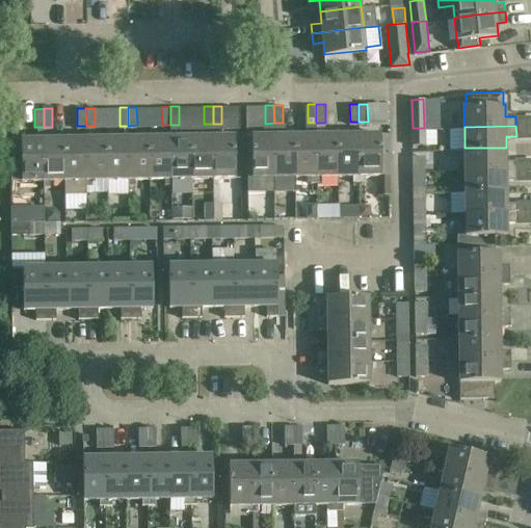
[(424,143),(424,128),(413,128),(413,143),(424,143)]
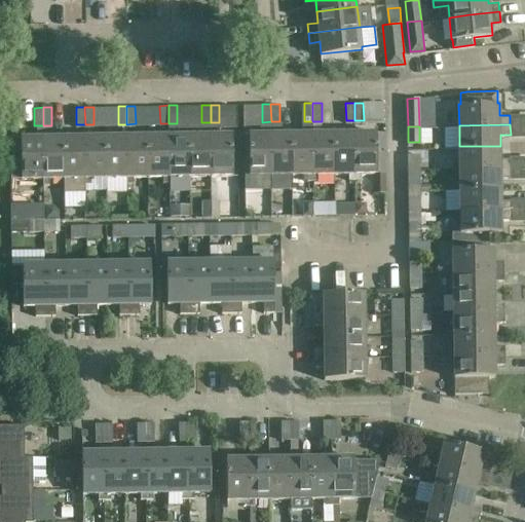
[(386,191),(385,131),(354,132),(355,179),(362,179),(362,173),(374,172),(374,191),(386,191)]
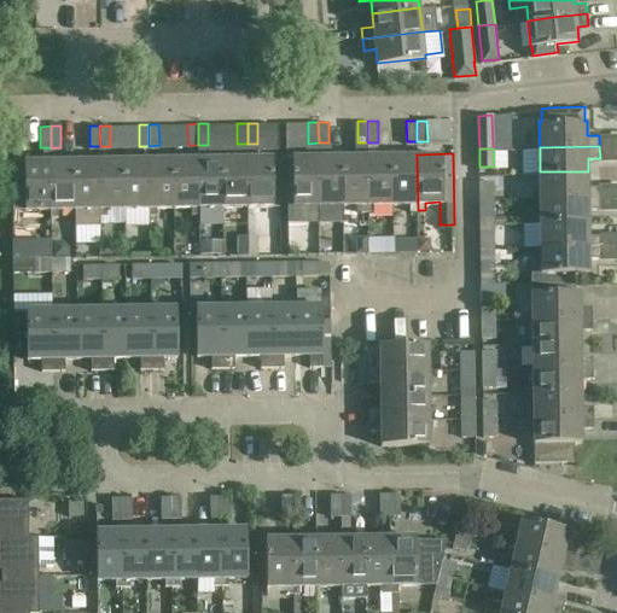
[(368,210),(368,204),(367,155),(343,156),(344,204),(361,203),(361,210),(368,210)]
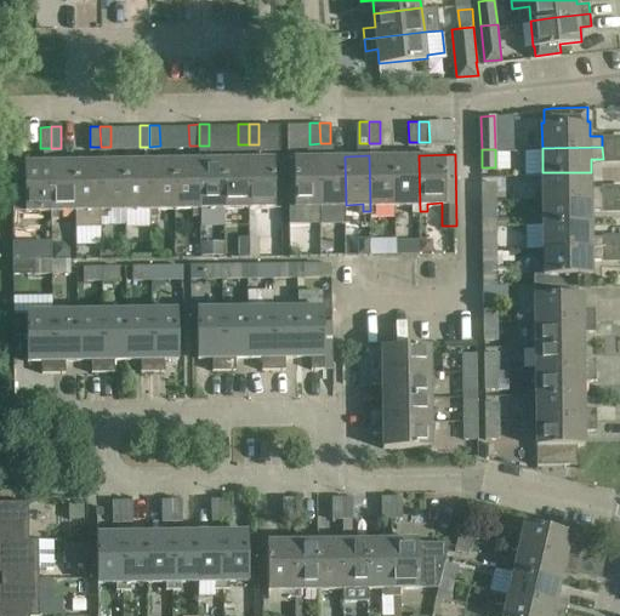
[(394,204),(394,155),(369,155),(370,205),(370,211),(377,211),(377,204),(394,204)]
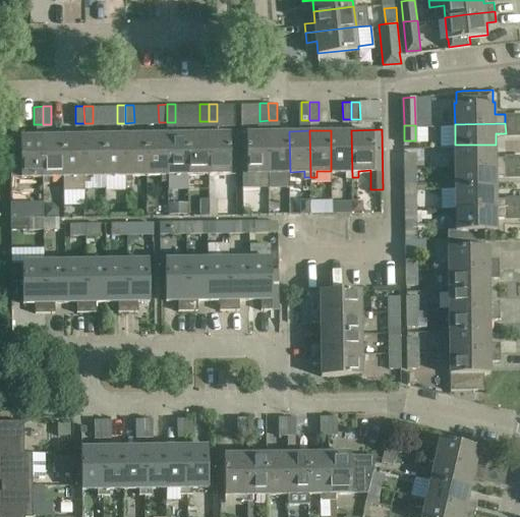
[(351,130),(331,130),(331,171),(346,171),(346,177),(352,177),(351,130)]
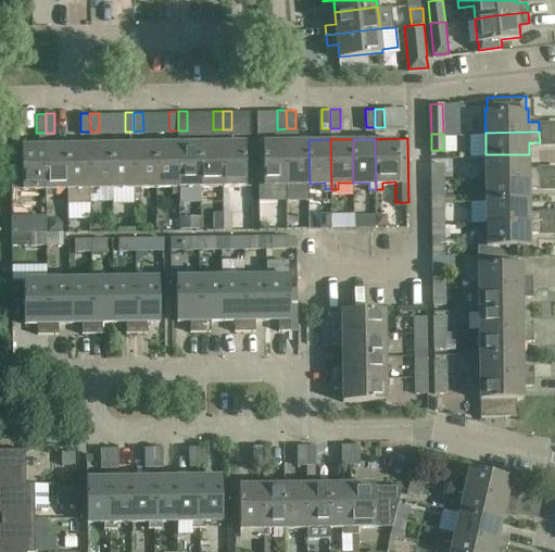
[(223,141),(223,185),(247,184),(246,140),(223,141)]
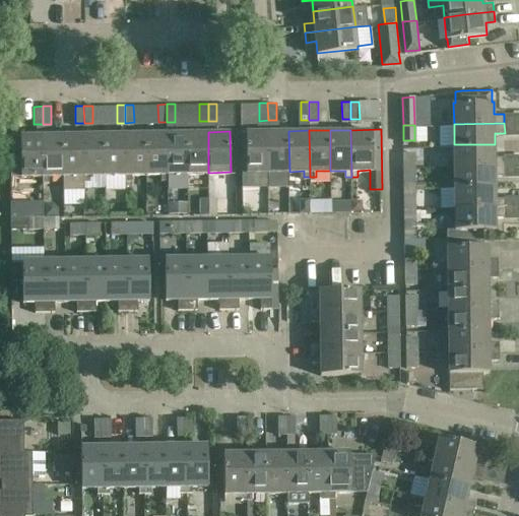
[(268,178),(268,131),(246,131),(247,172),(262,172),(262,178),(268,178)]
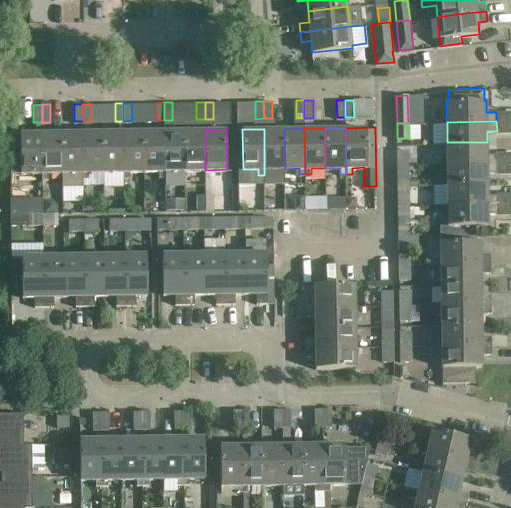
[(285,169),(284,129),(264,129),(264,175),(270,174),(270,169),(285,169)]
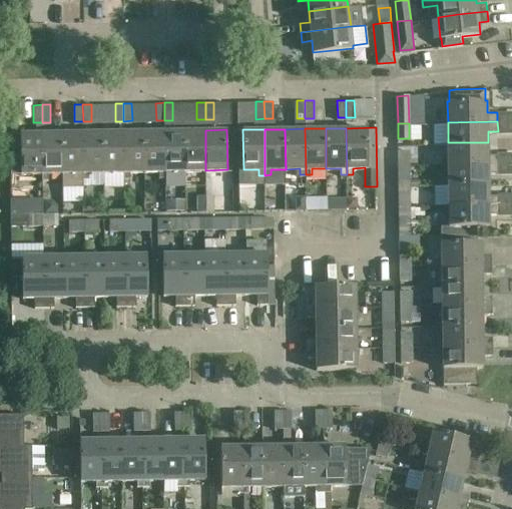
[(165,176),(164,130),(144,131),(144,171),(159,170),(159,176),(165,176)]
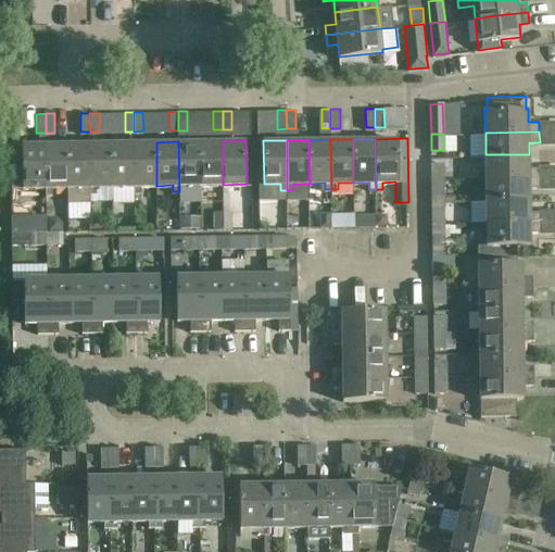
[(201,185),(200,141),(178,141),(179,191),(186,191),(186,185),(201,185)]
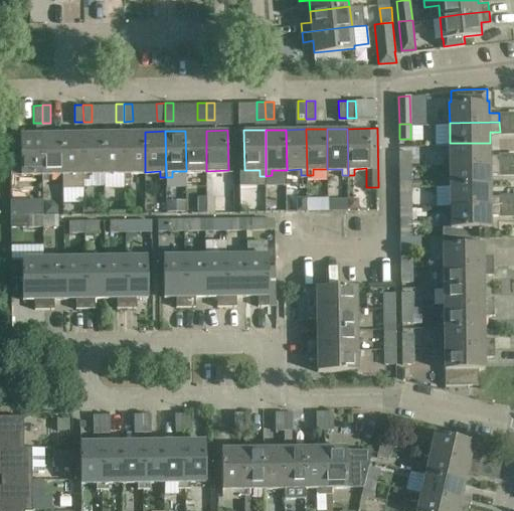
[(186,171),(206,171),(206,131),(185,131),(186,171)]
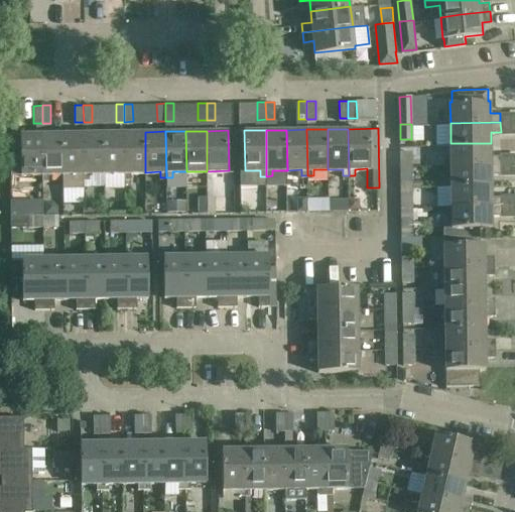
[(104,132),(84,133),(84,179),(90,179),(90,173),(104,172),(104,132)]
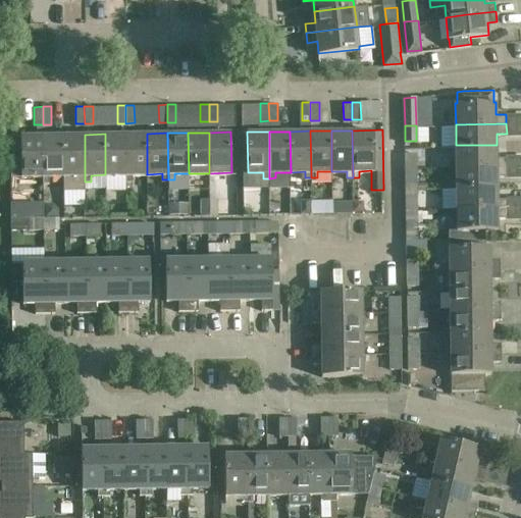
[(126,180),(125,134),(105,134),(105,174),(120,174),(120,180),(126,180)]
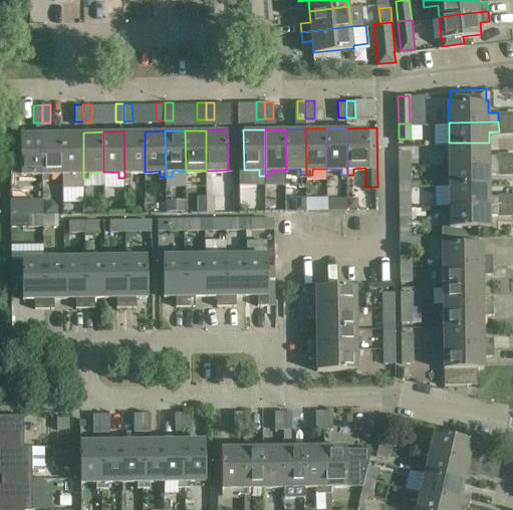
[(145,132),(123,132),(124,178),(131,178),(131,172),(145,172),(145,132)]
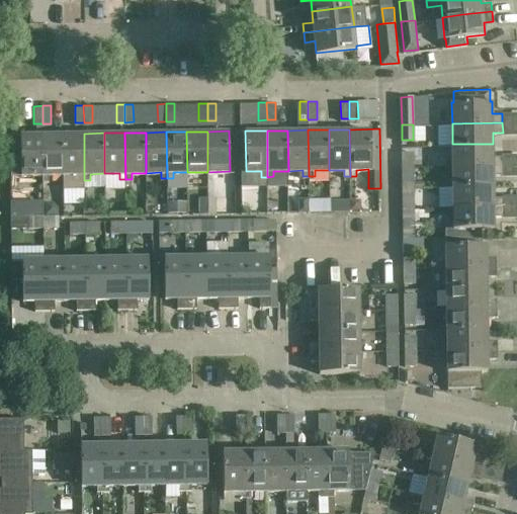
[(42,180),(42,134),(20,135),(21,175),(37,174),(37,180),(42,180)]
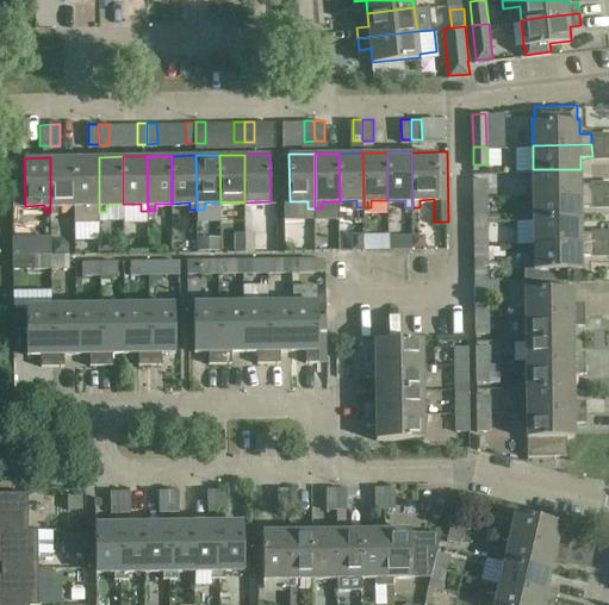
[(75,205),(74,157),(50,157),(50,212),(57,212),(57,205),(75,205)]
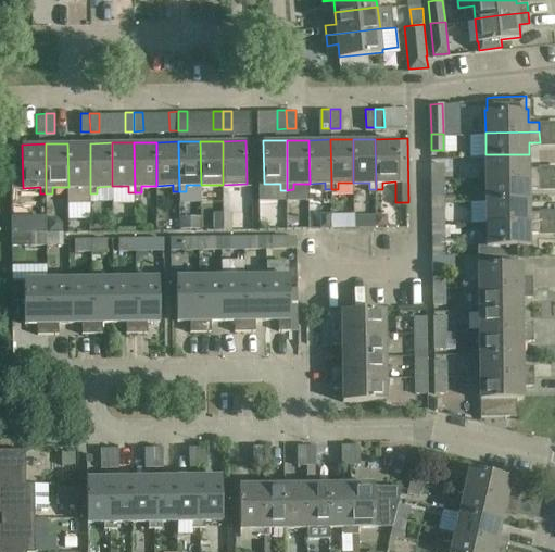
[(90,201),(90,193),(90,143),(67,143),(68,187),(68,201),(90,201)]
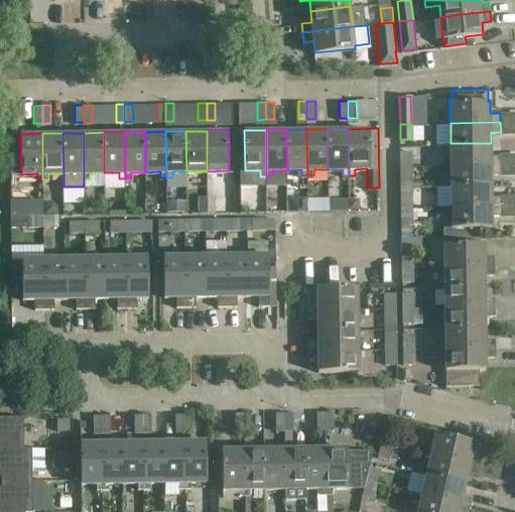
[(491,143),(451,143),(451,164),(501,163),(501,154),(491,154),(491,143)]
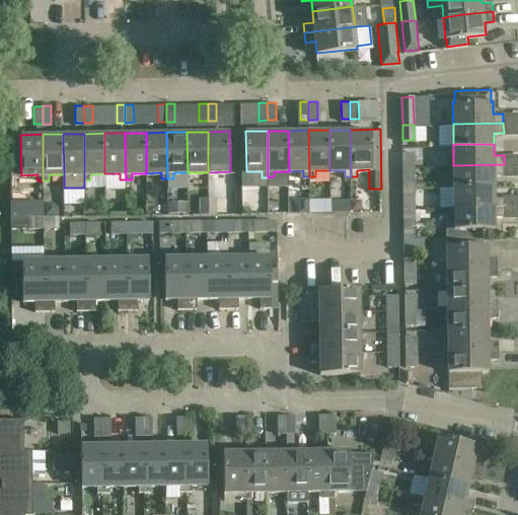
[(402,151),(402,166),(414,165),(414,151),(402,151)]
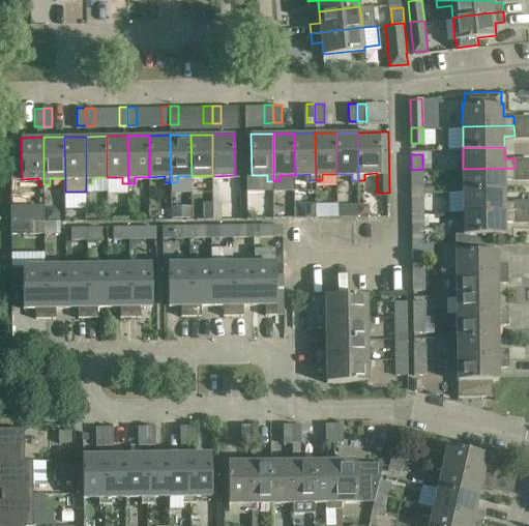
[(515,168),(463,169),(463,190),(504,190),(504,178),(515,178),(515,168)]
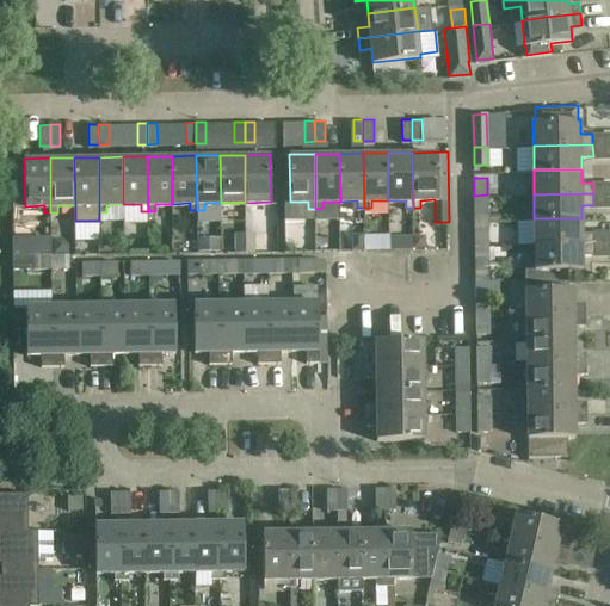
[(487,195),(474,196),(475,214),(488,214),(487,195)]
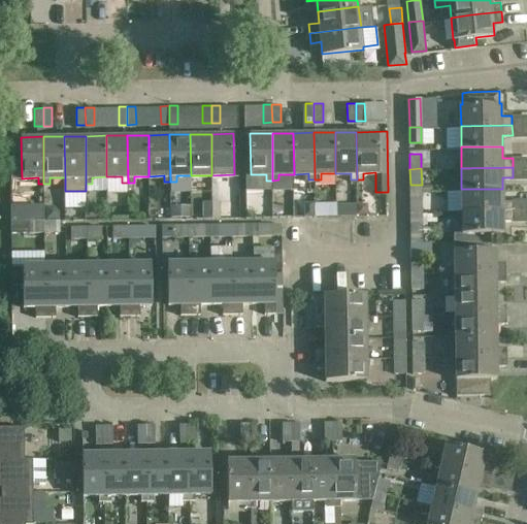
[(461,189),(462,210),(514,209),(514,200),(503,200),(502,189),(461,189)]
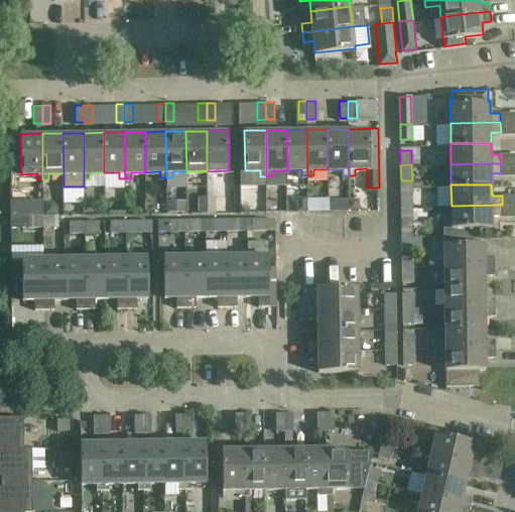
[(401,206),(412,206),(412,190),(401,190),(401,206)]
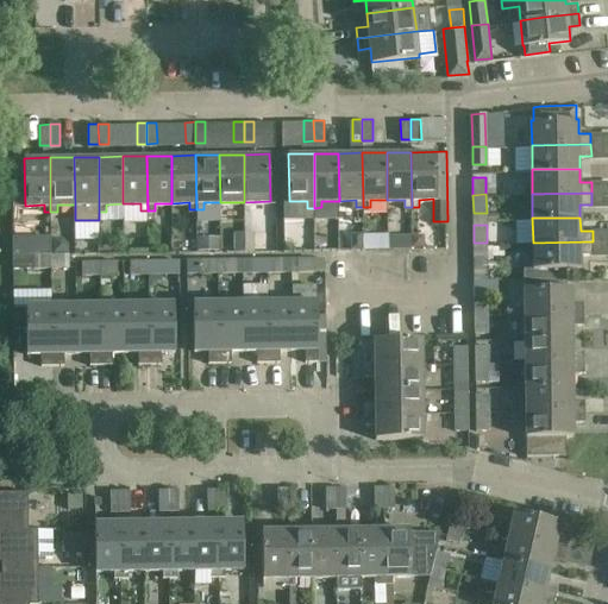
[(245,231),(234,231),(234,250),(245,250),(245,231)]
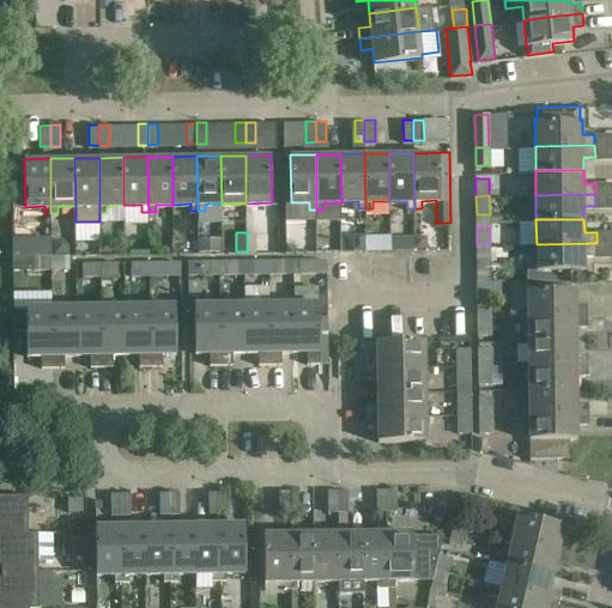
[(367,232),(367,245),(400,247),(400,233),(367,232)]
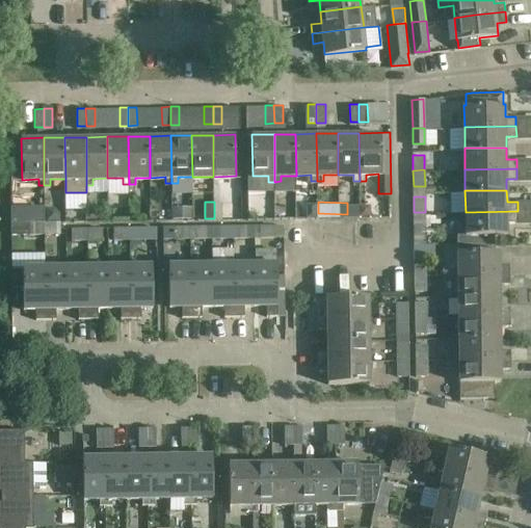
[(316,203),(307,203),(307,215),(317,215),(316,203)]
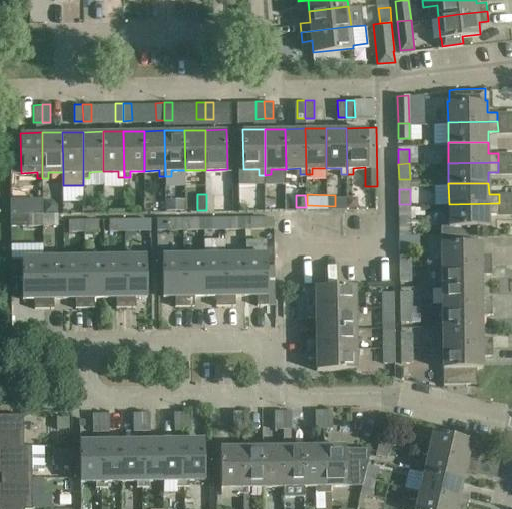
[(354,196),(347,196),(348,207),(358,207),(358,200),(354,196)]
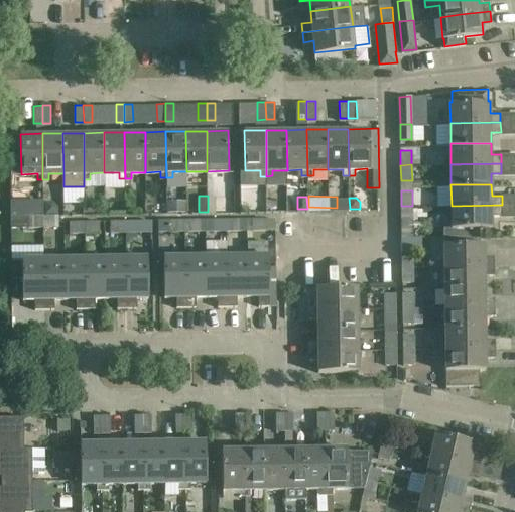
[(52,199),(45,200),(45,212),(58,212),(58,205),(52,199)]
